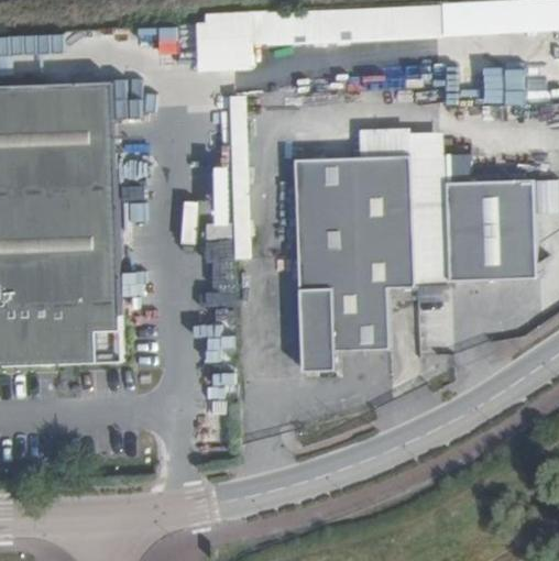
[(221,12),(230,262),(248,262),(241,46),(420,39),(419,4),(221,12)]
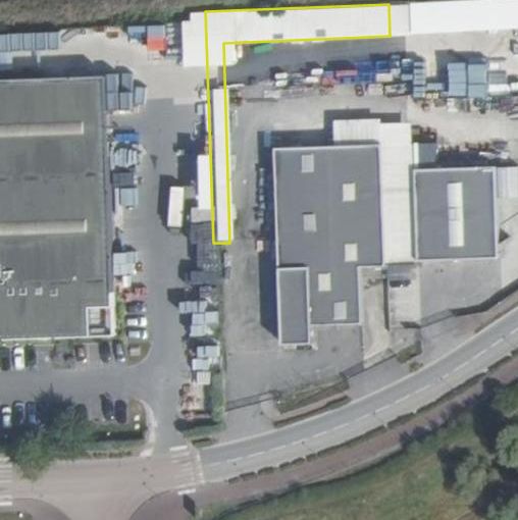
[(454,80),(417,79),(417,97),(488,97),(488,54),(454,54),(454,80)]
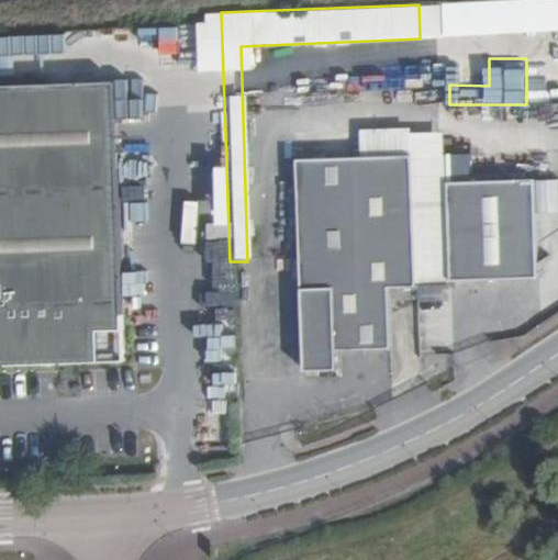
[(119,353),(109,81),(0,85),(0,365),(55,364),(54,355),(119,353)]
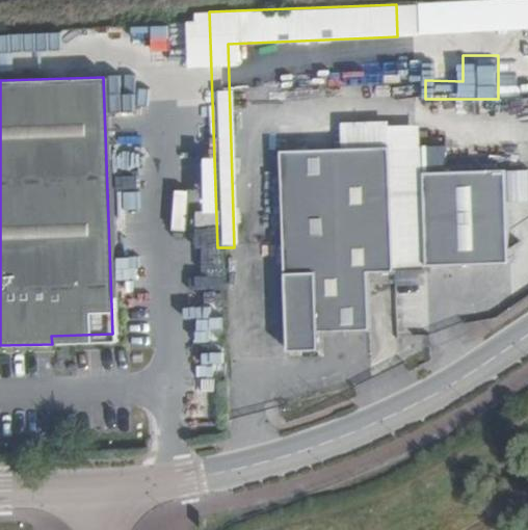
[(386,148),(390,269),(423,268),(419,175),(419,147),(386,148)]
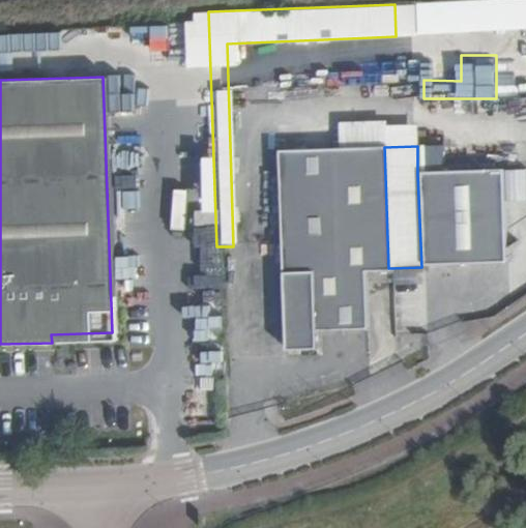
[(384,147),(275,150),(282,350),(315,349),(314,330),(363,329),(361,271),(388,270),(388,268),(384,147)]
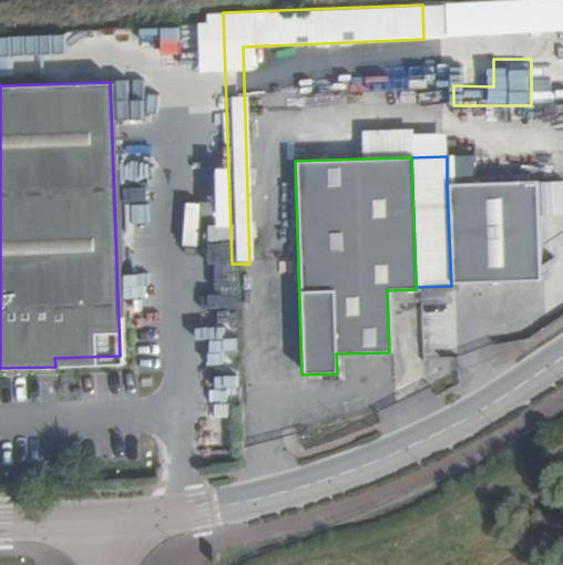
[(536,183),(447,186),(451,286),(540,283),(536,183)]
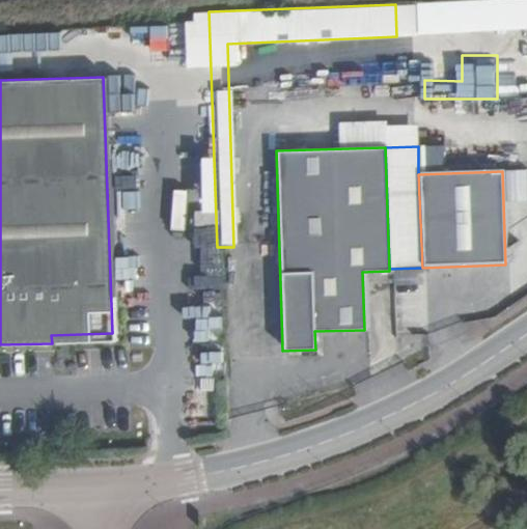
[(51,335),(52,343),(113,341),(112,333),(51,335)]
